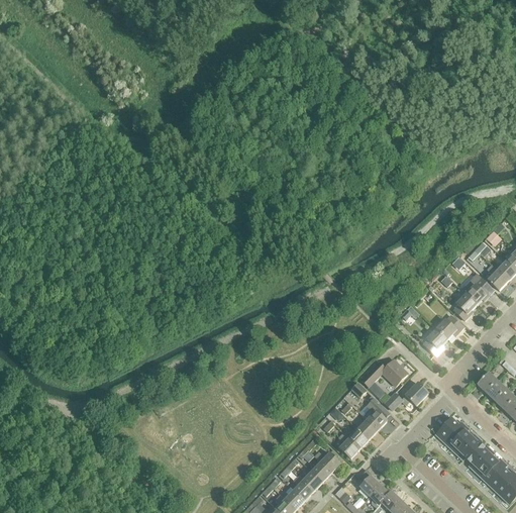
[(500,222),(493,229),(497,232),(504,225),(500,222)]
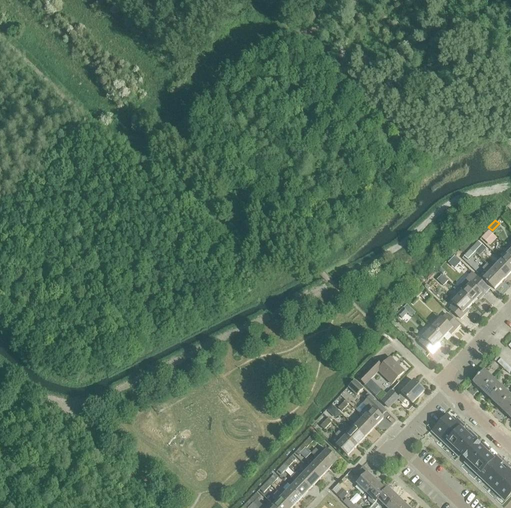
[(492,230),(488,227),(481,234),(485,238),(492,230)]
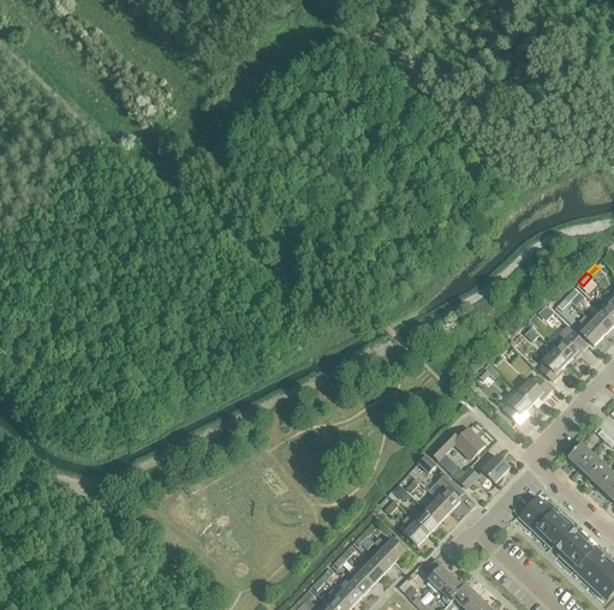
[(573,286),(565,294),(570,299),(578,291),(573,286)]
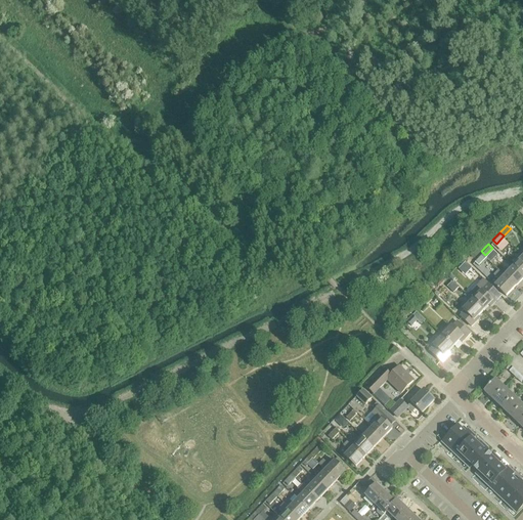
[(485,255),(481,251),(474,259),(478,262),(485,255)]
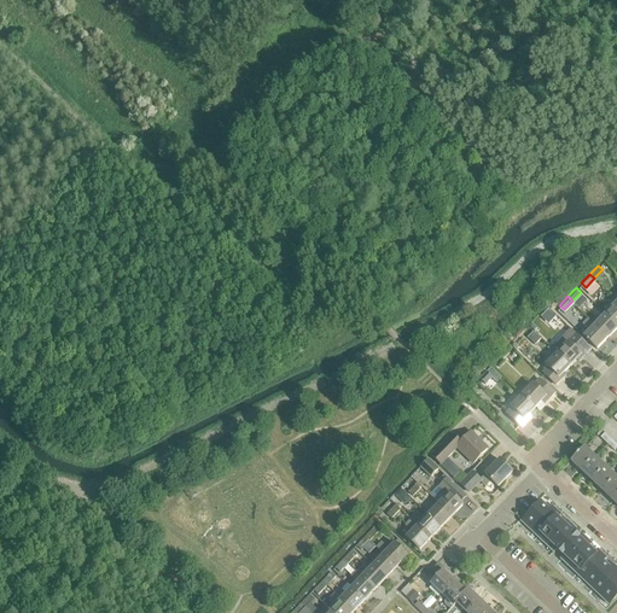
[(616,299),(605,310),(616,321),(616,299)]
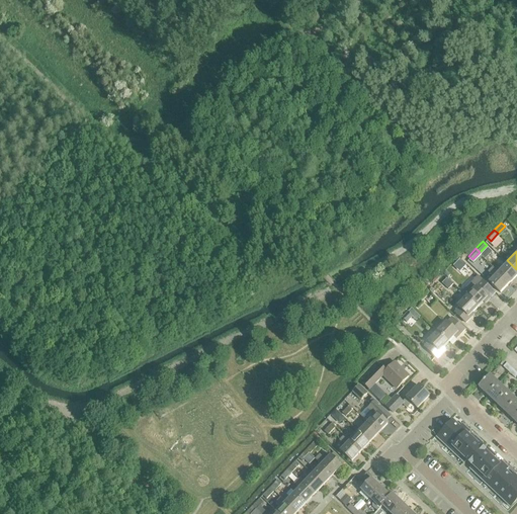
[(457,257),(452,262),(455,265),(460,260),(457,257)]
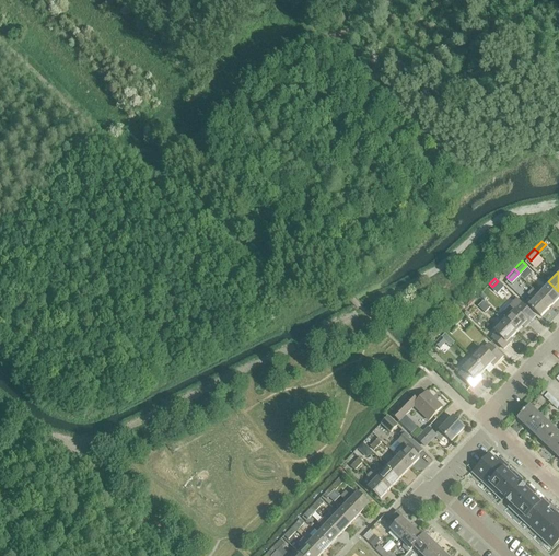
[(538,282),(534,288),(538,291),(550,303),(558,294),(558,291),(548,281),(544,287),(538,282)]
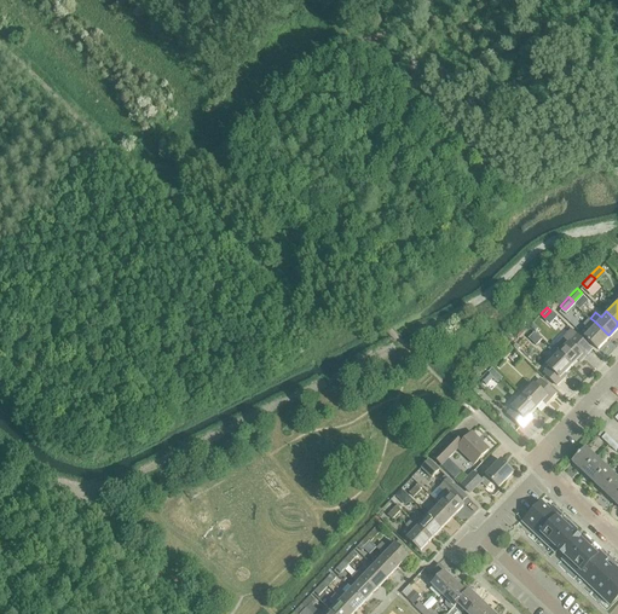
[(595,322),(590,318),(588,316),(583,320),(590,328),(584,334),(598,347),(608,335),(595,322)]
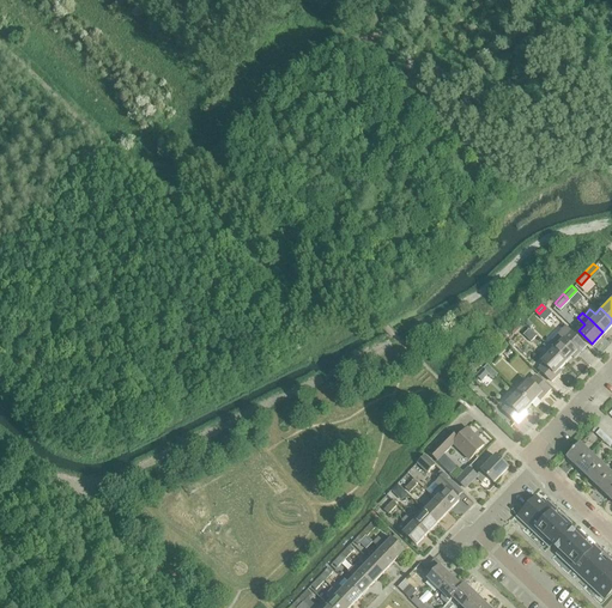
[(547,342),(552,347),(565,359),(575,348),(577,351),(586,342),(565,323),(557,332),(547,342)]
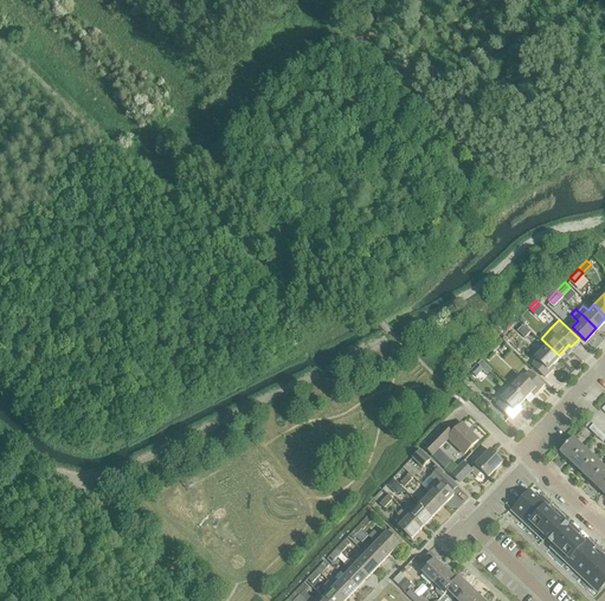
[(546,343),(534,355),(536,356),(532,362),(545,374),(551,368),(548,367),(559,355),(546,343)]
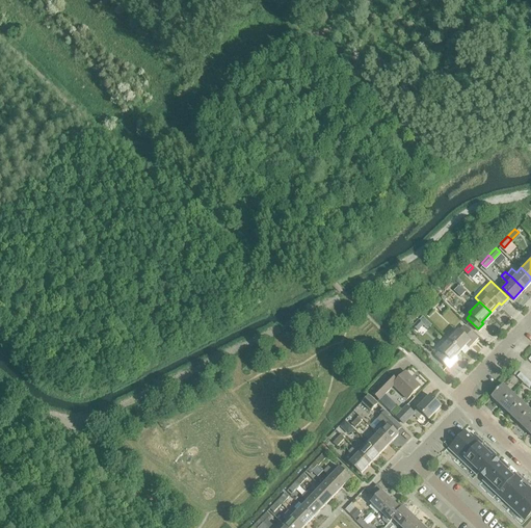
[(422,322),(420,320),(417,317),(412,323),(415,326),(416,327),(422,322)]
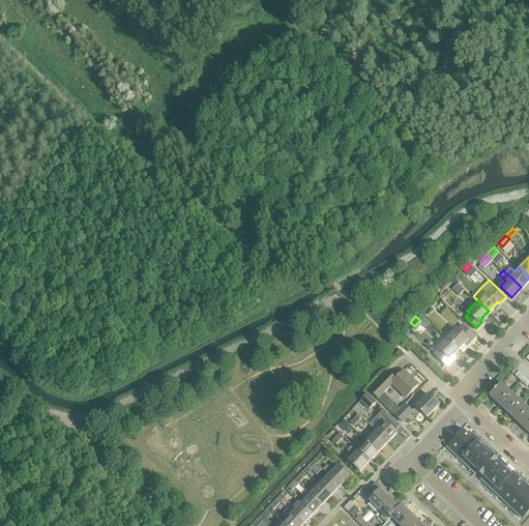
[(457,325),(447,335),(459,346),(467,338),(470,340),(474,334),(461,321),(457,326),(457,325)]
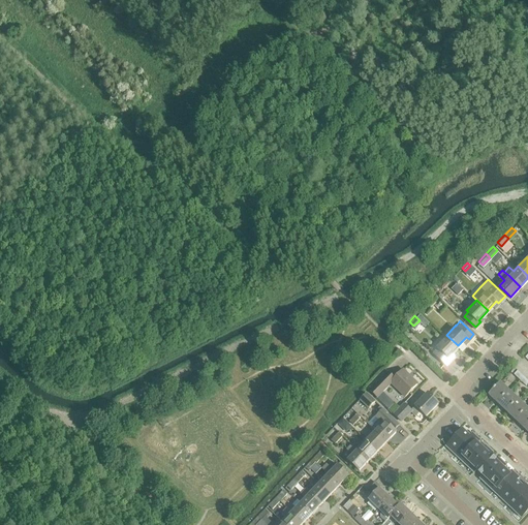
[(458,345),(446,335),(437,344),(438,345),(433,350),(446,363),(452,358),(448,354),(458,345)]
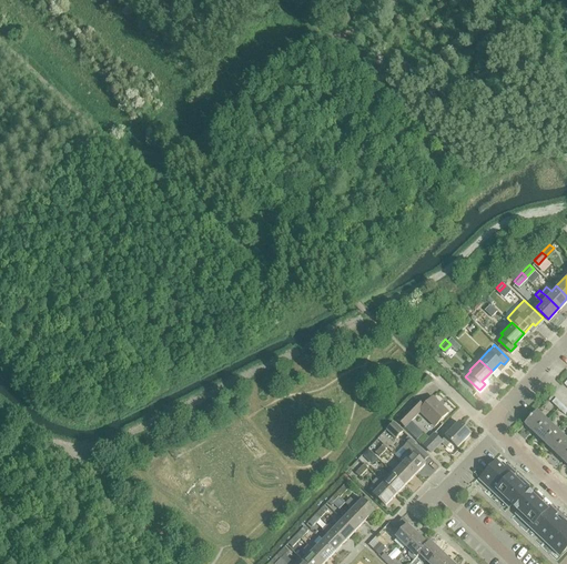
[(395,416),(405,424),(419,409),(434,423),(447,410),(432,394),(424,403),(415,395),(395,416)]
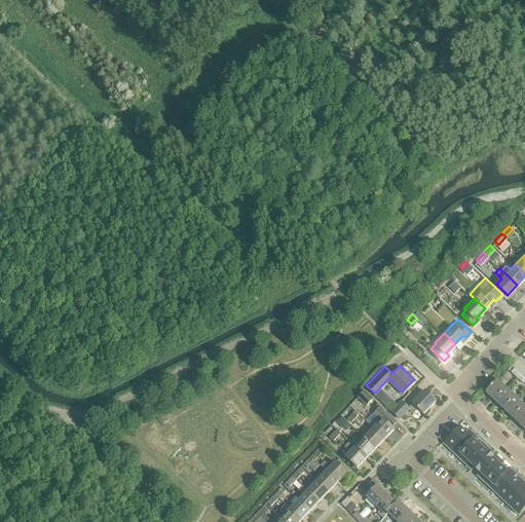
[(511,370),(517,376),(520,372),(514,366),(511,370)]
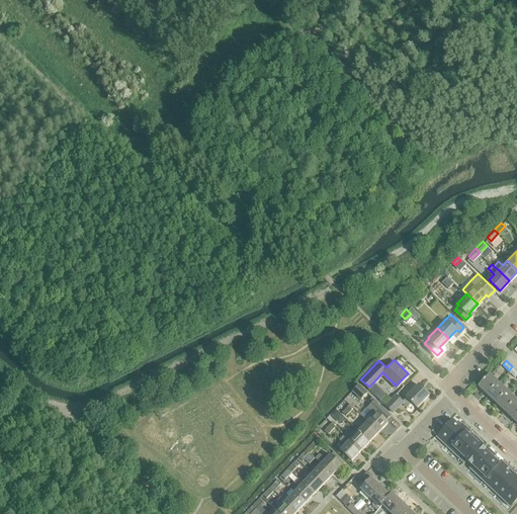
[(478,383),(487,393),(498,380),(489,371),(478,383)]
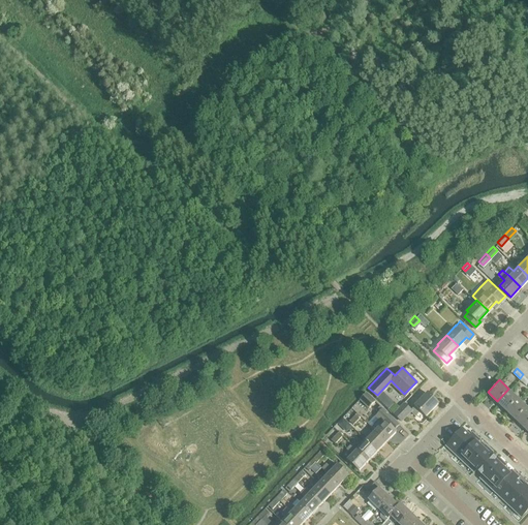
[(497,401),(505,409),(517,396),(508,389),(497,401)]
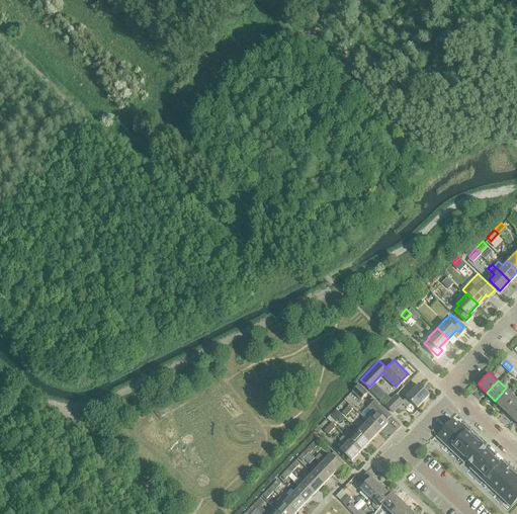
[(351,389),(359,397),(365,391),(357,381),(351,389)]
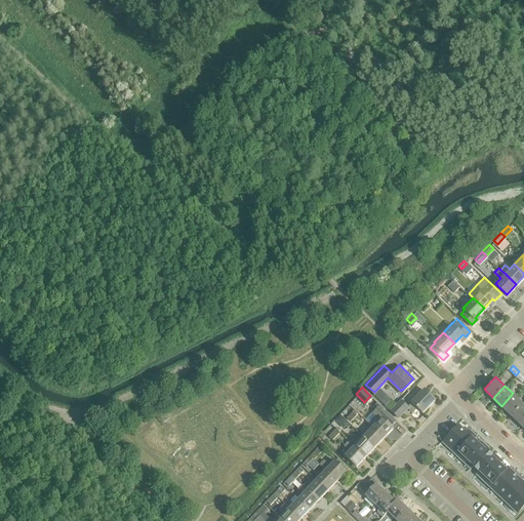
[(389,408),(398,416),(407,406),(411,410),(417,405),(421,410),(434,398),(424,388),(411,400),(407,403),(400,396),(389,408)]
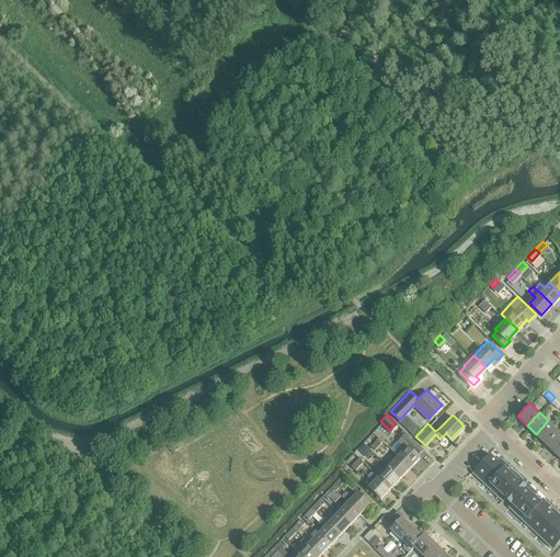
[(536,434),(546,444),(557,429),(548,420),(536,434)]
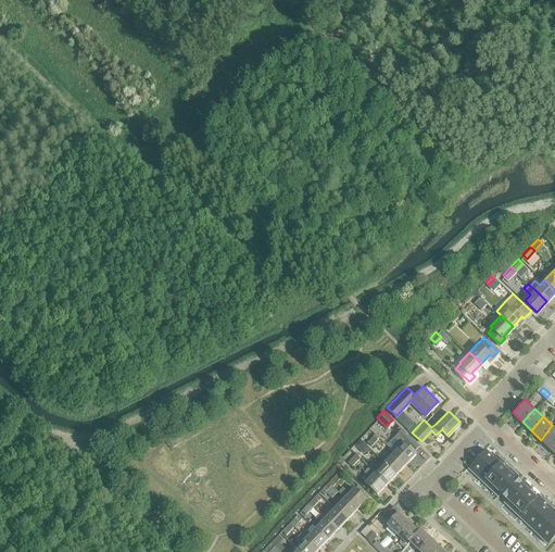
[(389,446),(393,451),(393,450),(405,462),(415,451),(413,449),(418,443),(398,424),(393,428),(396,431),(392,435),(396,438),(389,446)]
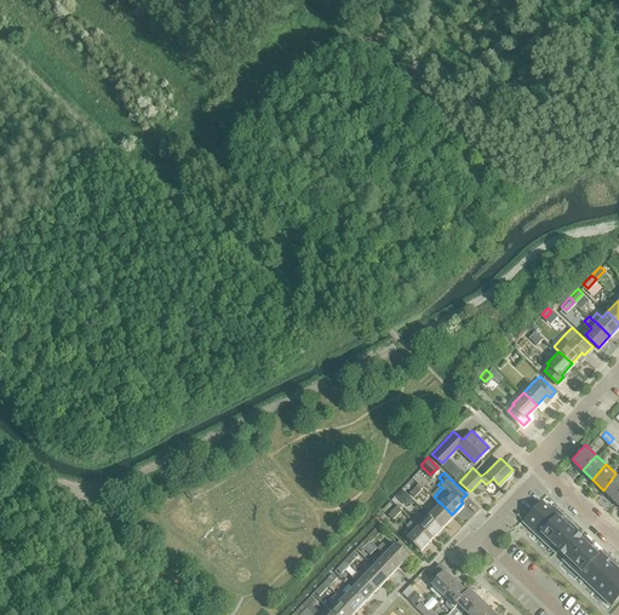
[(603,490),(614,500),(618,493),(618,476),(615,473),(603,490)]
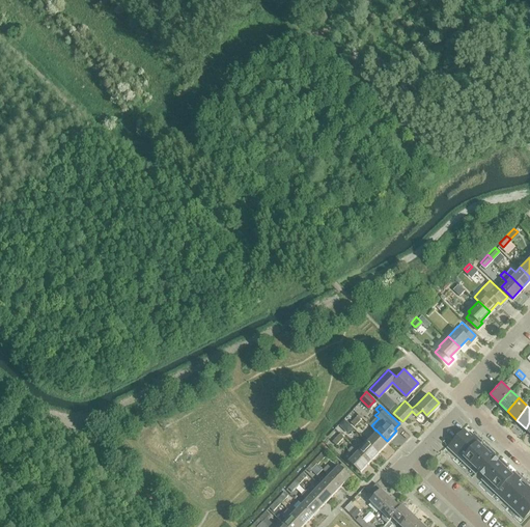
[(350,419),(354,423),(361,416),(358,412),(350,419)]
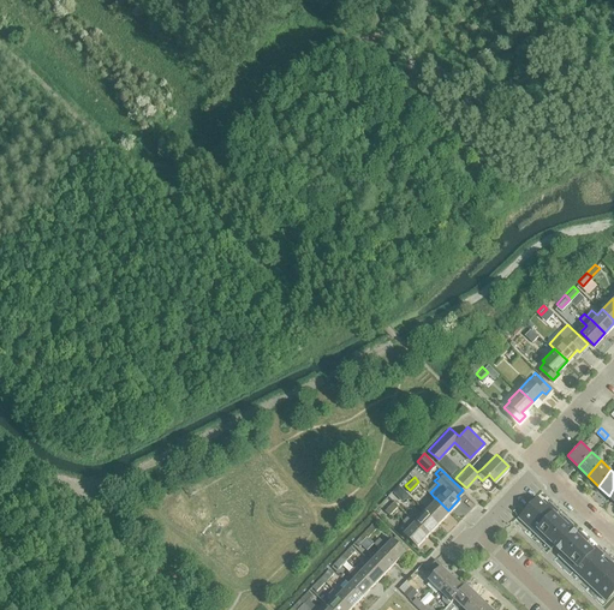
[(528,519),(537,527),(553,510),(537,496),(519,515),(525,521),(528,519)]
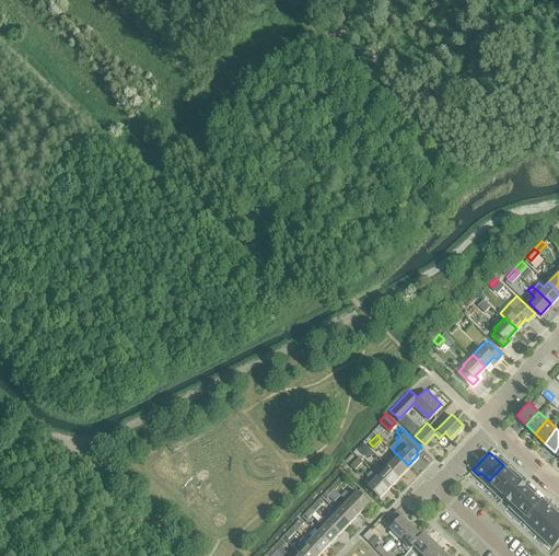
[(396,453),(396,454),(386,464),(398,475),(408,465),(396,453)]
